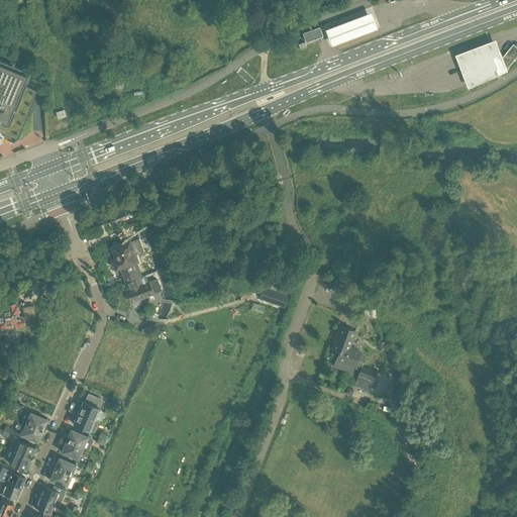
[(370,13),(324,30),(330,47),(377,30),(370,13)]
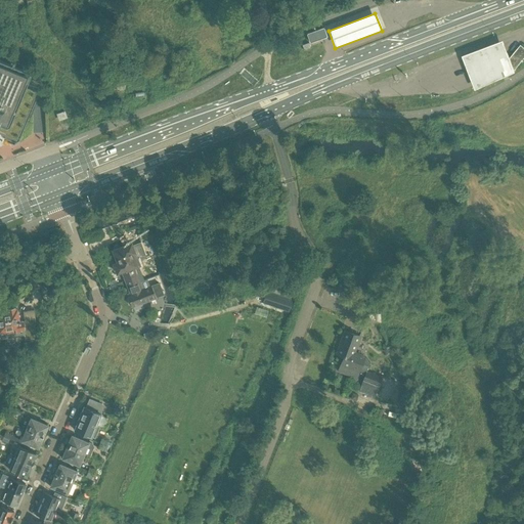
[(15,24),(2,25),(2,35),(15,34),(15,24)]
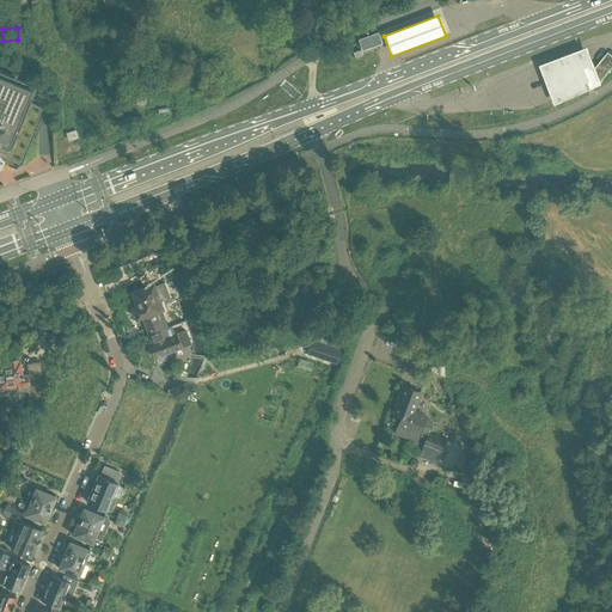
[(373,42),(363,46),(366,51),(375,48),(373,42)]
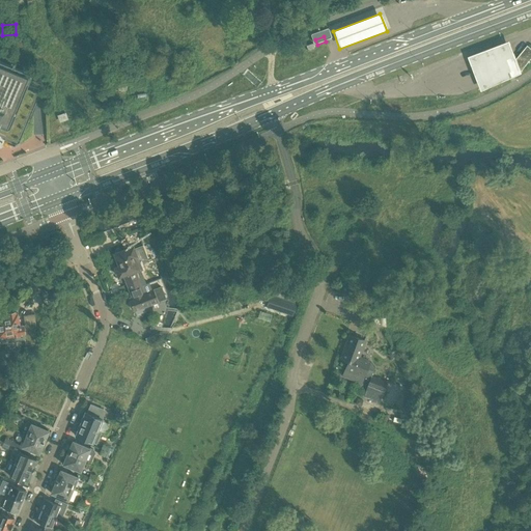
[(530,57),(530,48),(528,46),(513,63),(522,70),(530,57)]
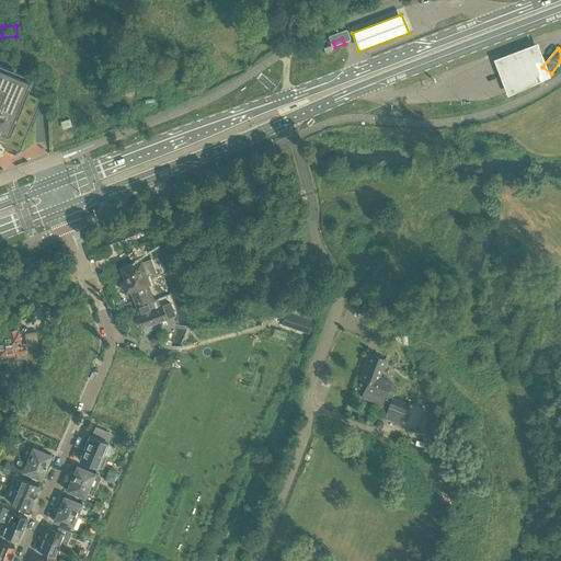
[(0,144),(6,146),(4,148),(16,153),(20,151),(42,98),(41,94),(29,90),(32,81),(31,78),(0,65),(0,144)]
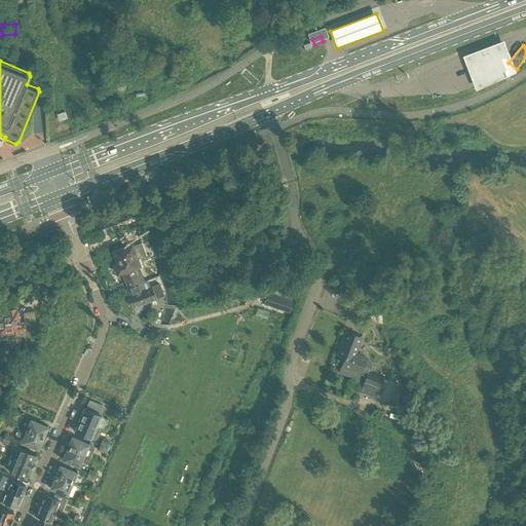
[(110,102),(110,91),(96,91),(96,102),(110,102)]
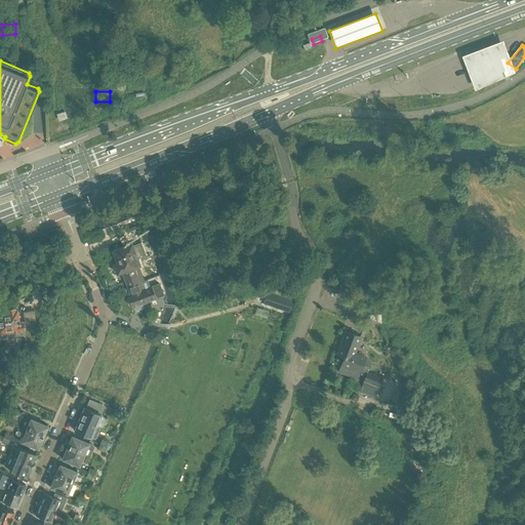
[(115,92),(115,102),(126,101),(126,91),(115,92)]
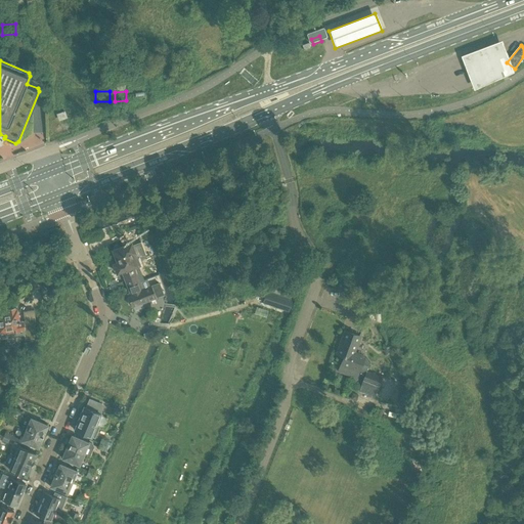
[(56,114),(59,120),(67,118),(63,111),(56,114)]
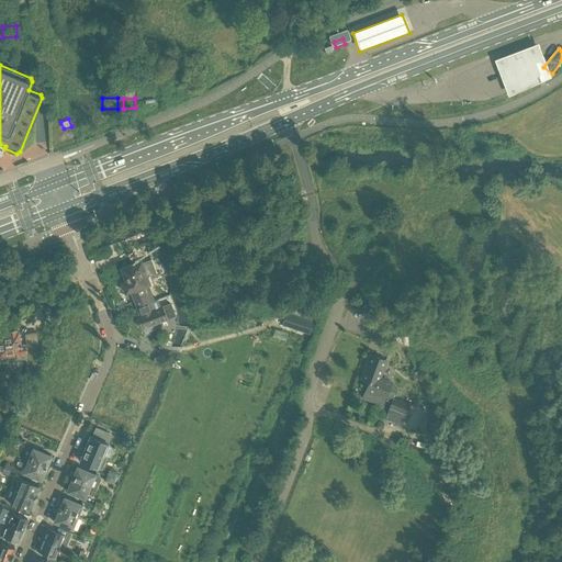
[(383,234),(370,238),(375,255),(389,250),(383,234)]
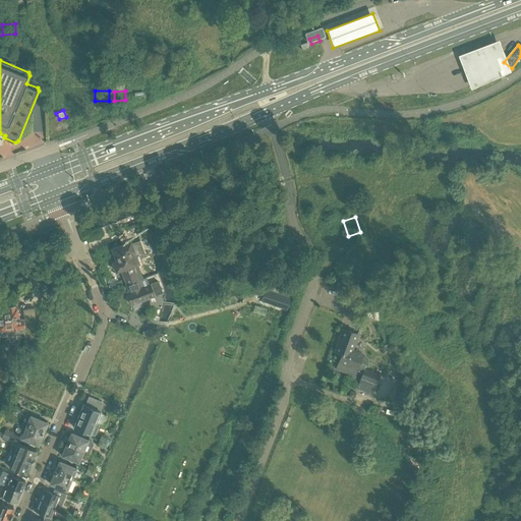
[(142,279),(134,256),(145,252),(139,240),(131,243),(130,241),(118,245),(118,244),(115,243),(114,244),(112,246),(113,247),(112,248),(116,261),(112,262),(116,271),(121,270),(127,285),(140,280),(142,279)]
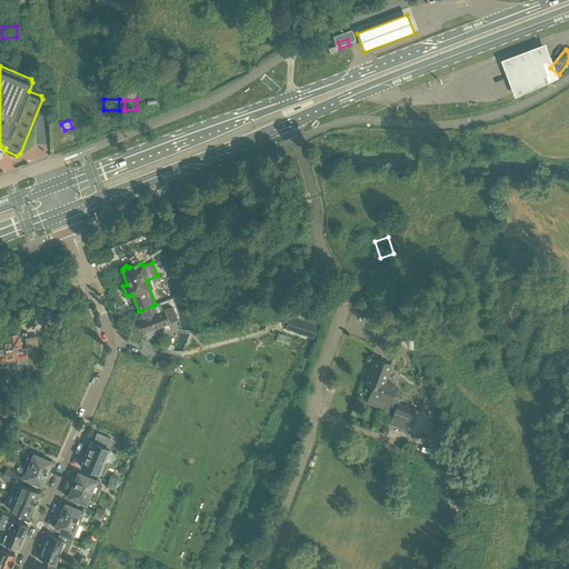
[(228,278),(209,276),(208,290),(227,291),(228,278)]
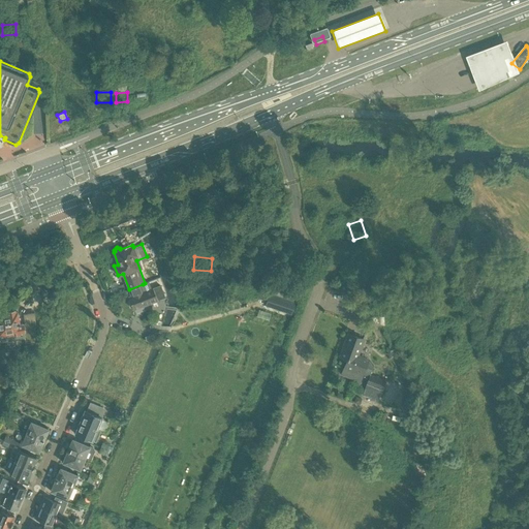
[(361,266),(344,266),(344,277),(361,277),(361,266)]
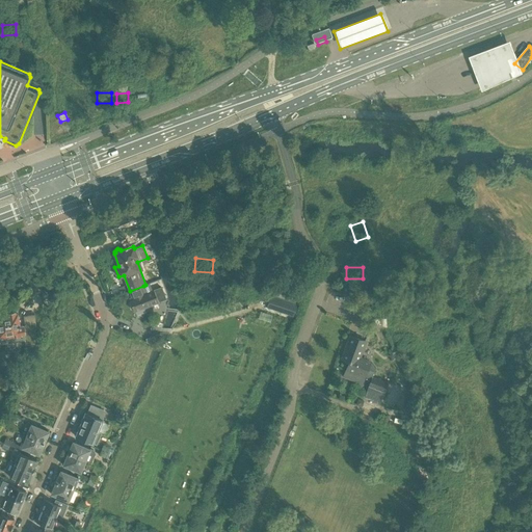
[(128,303),(130,309),(133,310),(134,311),(158,301),(158,302),(166,299),(161,287),(154,290),(153,287),(145,290),(143,286),(130,291),(132,297),(129,298),(130,301),(128,303)]
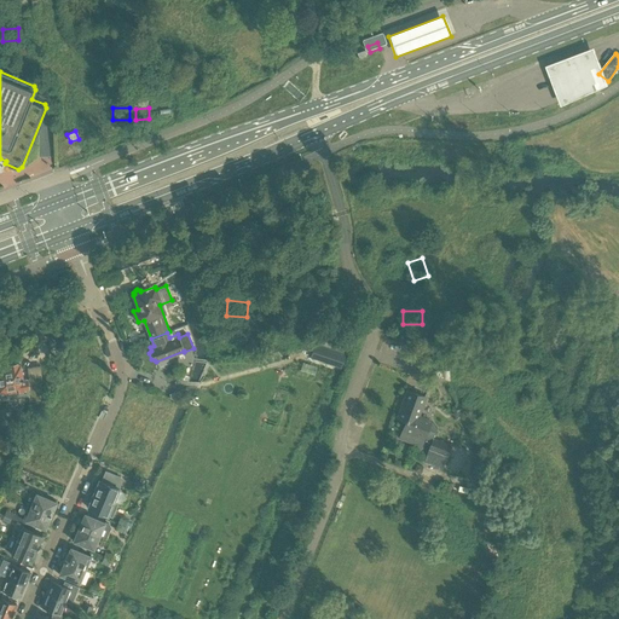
[(316,343),(311,358),(341,368),(346,354),(316,343)]
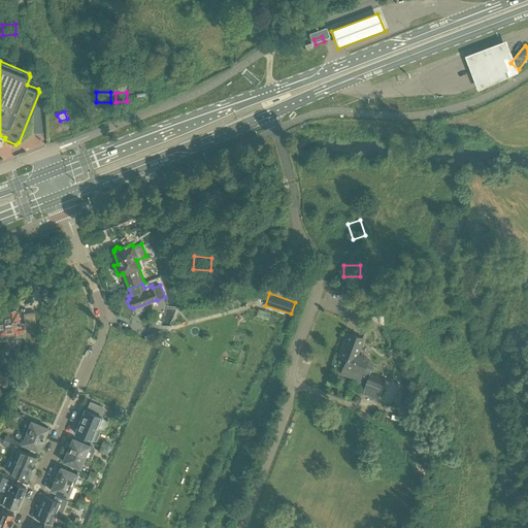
[(32,347),(36,336),(34,326),(33,321),(19,323),(18,310),(14,311),(14,309),(7,310),(7,312),(4,312),(4,310),(0,310),(0,334),(4,334),(5,340),(24,337),(26,348),(21,359),(26,361),(31,347),(32,347)]
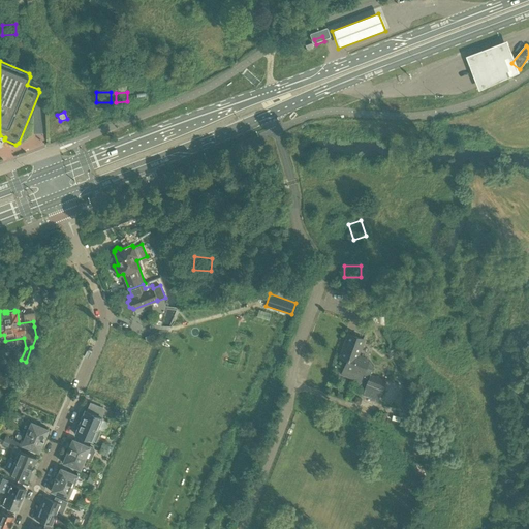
[(364,374),(369,376),(362,396),(378,402),(385,380),(370,374),(372,369),(366,367),(369,359),(359,355),(365,339),(347,334),(339,356),(346,360),(340,375),(361,382),(364,374)]
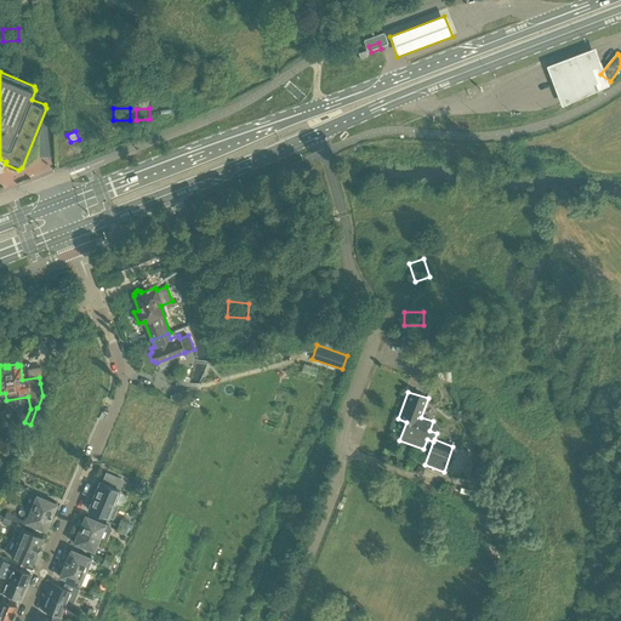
[(473,405),(454,408),(455,422),(474,420),(473,405)]
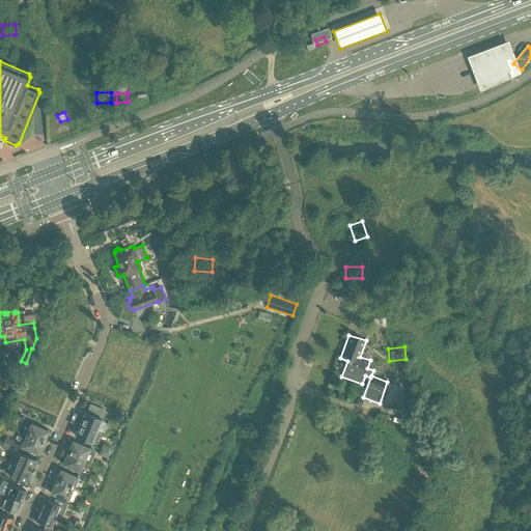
[(438,398),(419,398),(419,411),(438,411),(438,398)]
